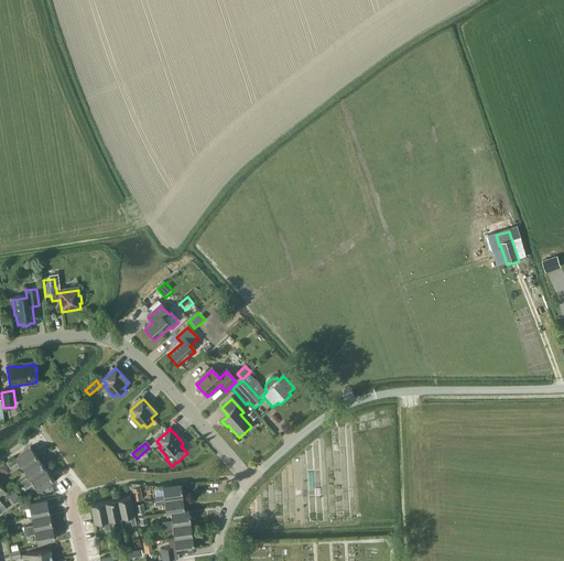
[(23,472),(39,461),(30,450),(8,466),(10,470),(18,464),(23,472)]
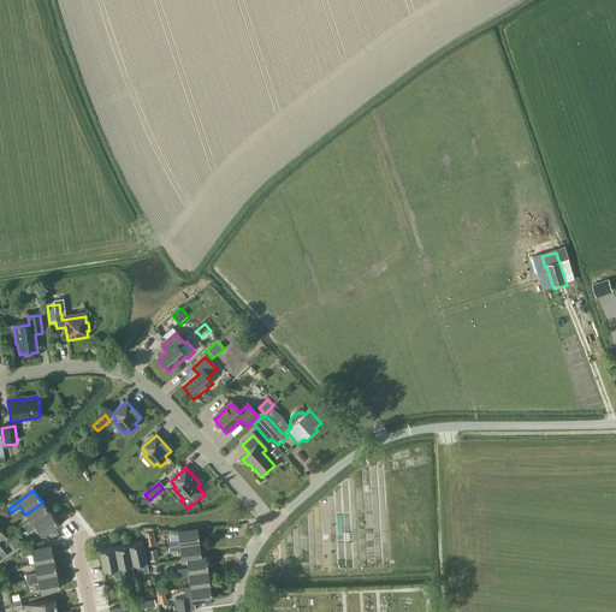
[(51,515),(42,503),(25,515),(31,522),(23,528),(25,532),(51,515)]
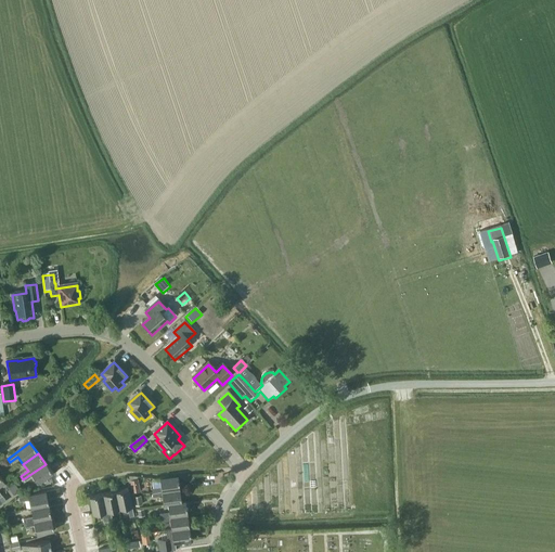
[(53,475),(46,464),(23,479),(25,484),(33,478),(38,485),(53,475)]
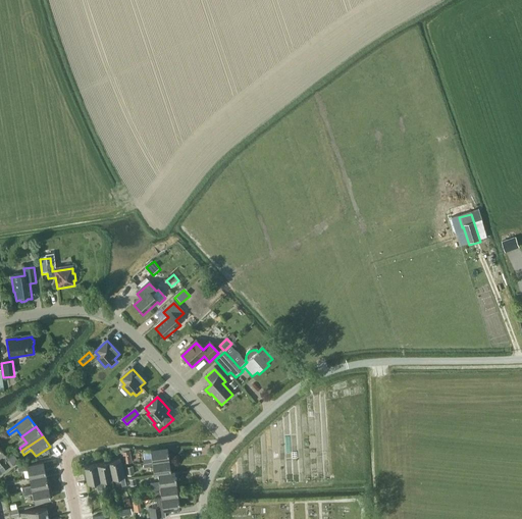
[(143,462),(143,465),(169,462),(167,450),(150,452),(151,460),(143,462)]
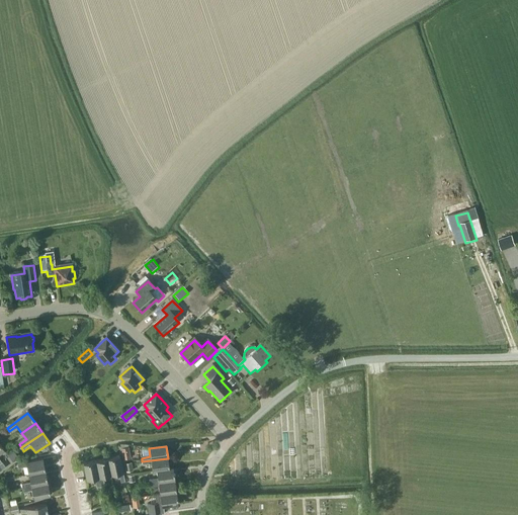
[(131,459),(128,449),(121,450),(123,461),(131,459)]
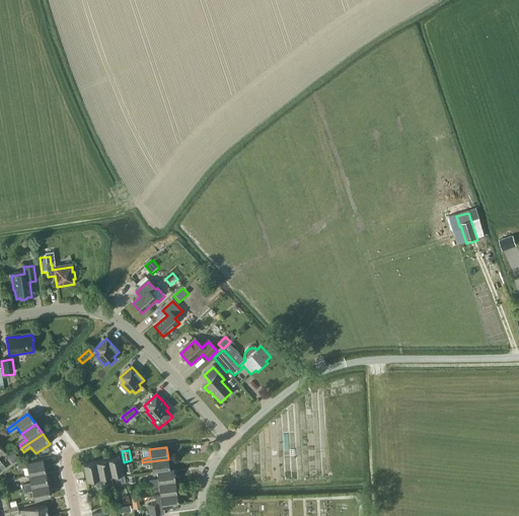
[(19,461),(13,453),(7,458),(13,465),(14,463),(19,461)]
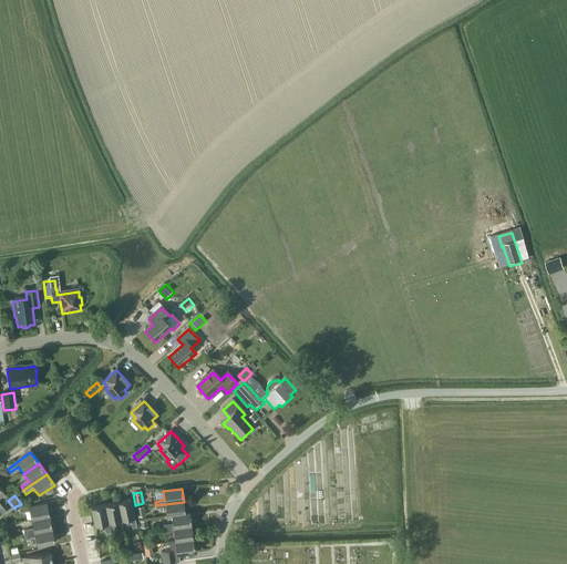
[(117,504),(122,523),(130,521),(132,531),(136,530),(131,502),(117,504)]
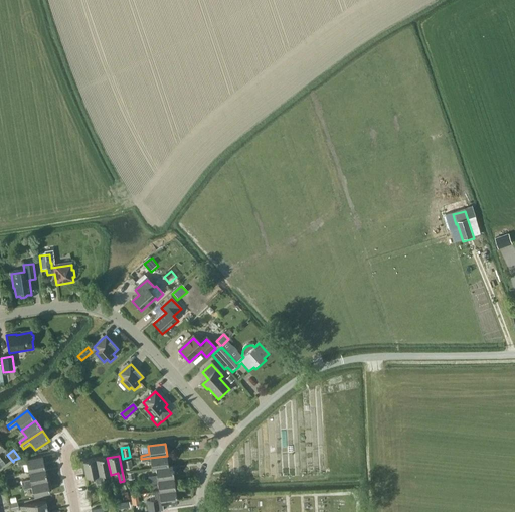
[(168,468),(167,456),(141,459),(142,463),(150,462),(152,470),(155,470),(168,468)]
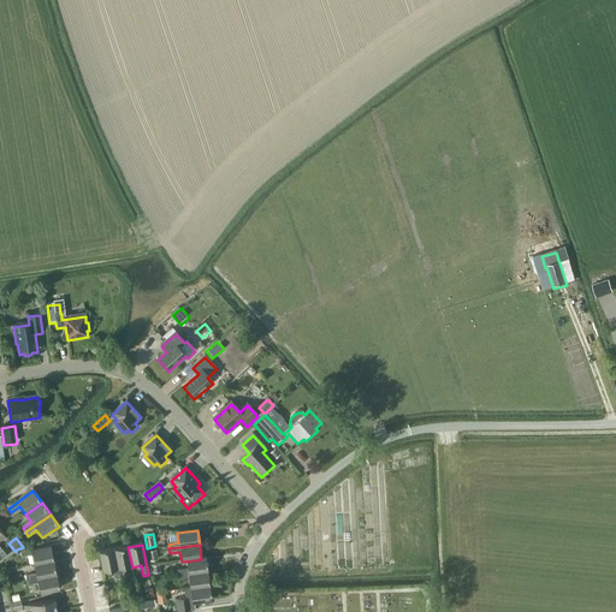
[(34,566),(54,562),(51,547),(21,554),(22,559),(33,557),(34,566)]
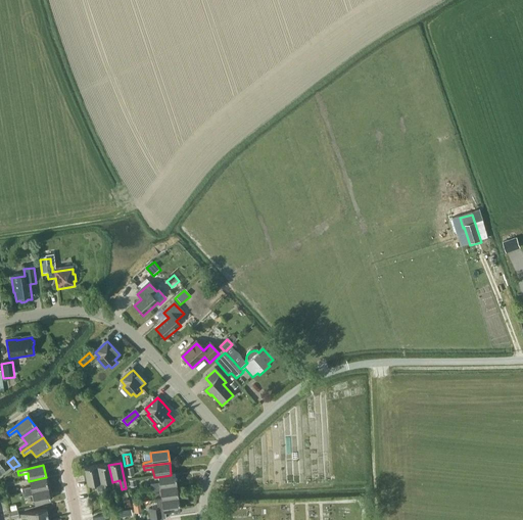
[(108,465),(96,468),(102,493),(105,492),(104,483),(112,482),(108,465)]
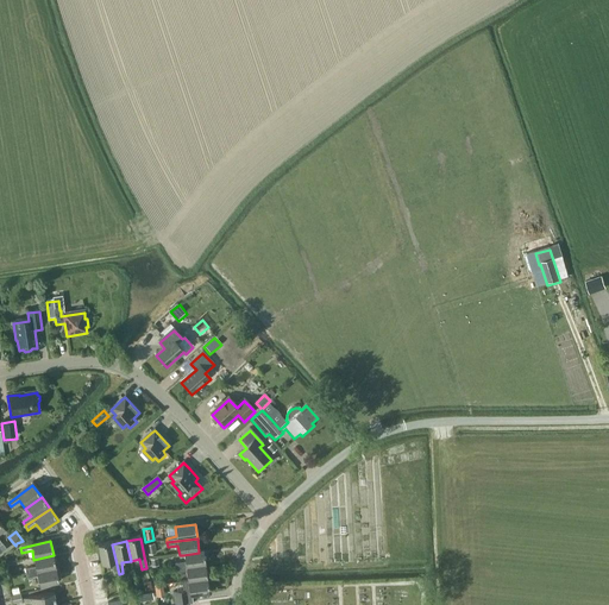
[(119,574),(112,544),(98,547),(102,566),(112,565),(114,574),(119,574)]
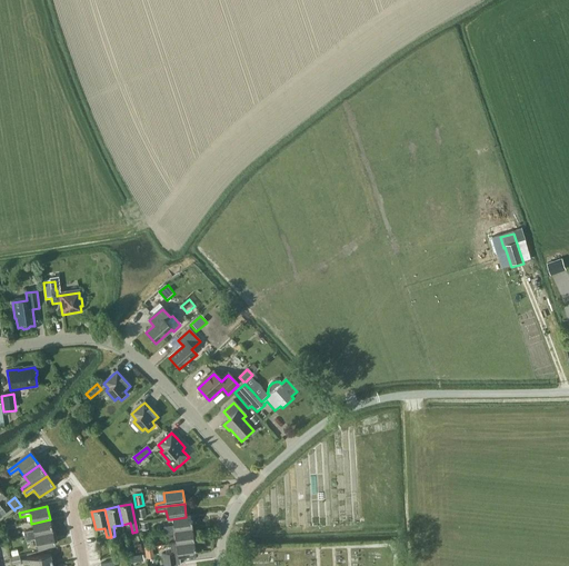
[(147,519),(145,510),(137,512),(139,522),(147,519)]
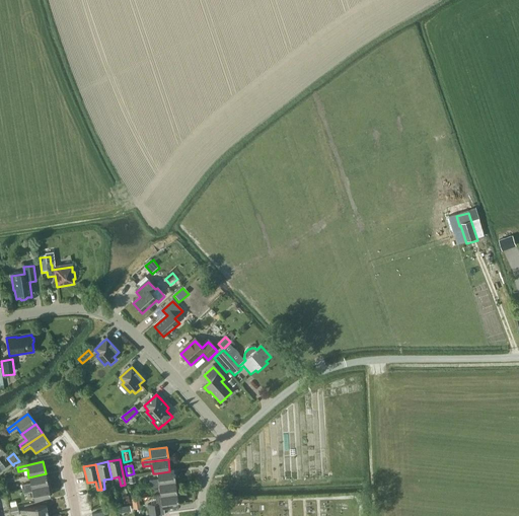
[(173,470),(169,471),(156,473),(158,482),(149,483),(149,487),(175,483),(173,470)]
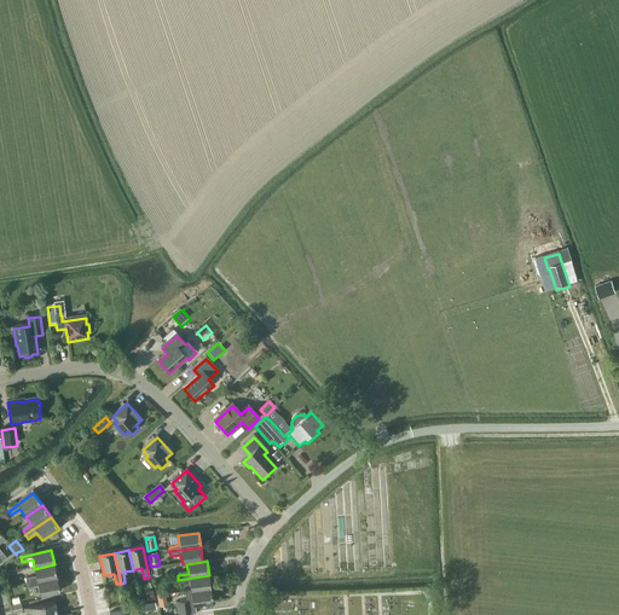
[(25,580),(27,585),(57,579),(55,564),(34,569),(36,579),(25,580)]
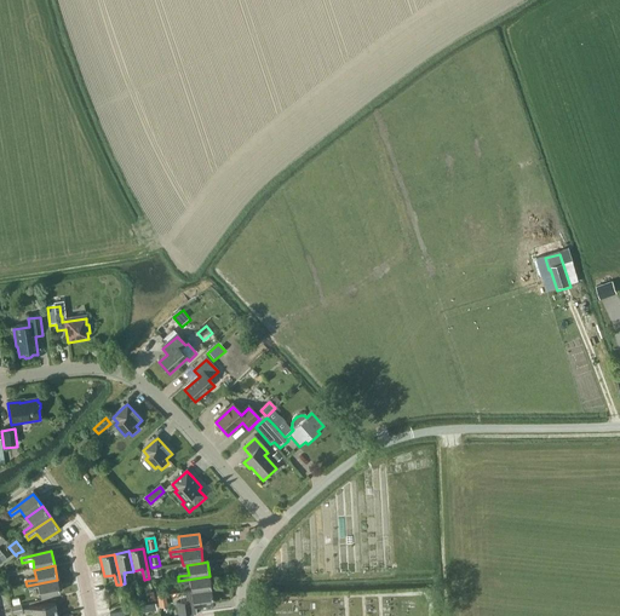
[(191,593),(211,591),(210,576),(178,581),(179,586),(190,583),(191,593)]
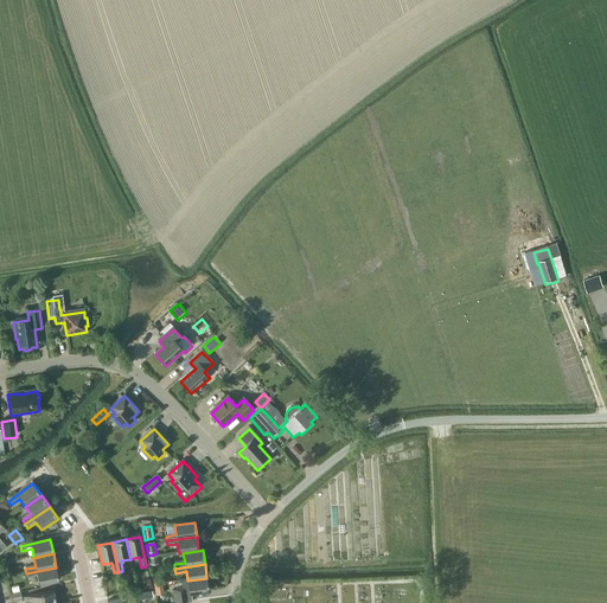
[(59,582),(56,568),(26,573),(27,578),(38,576),(39,587),(59,582)]
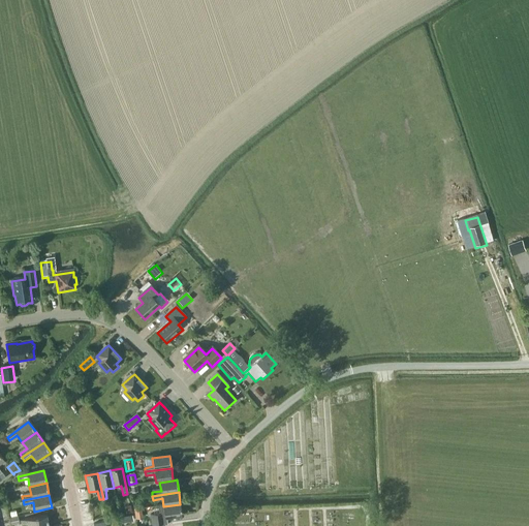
[(159,516),(151,517),(152,525),(167,525),(166,519),(182,517),(180,504),(163,506),(158,507),(159,516)]
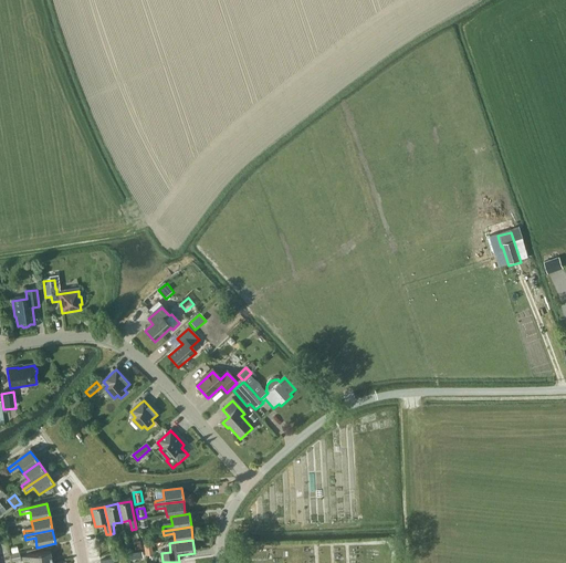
[(33,562),(52,562),(50,553),(22,560),(22,562),(33,562)]
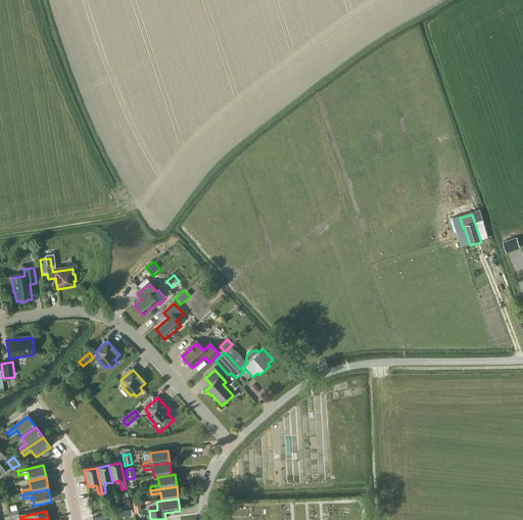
All buildings are outlined.
